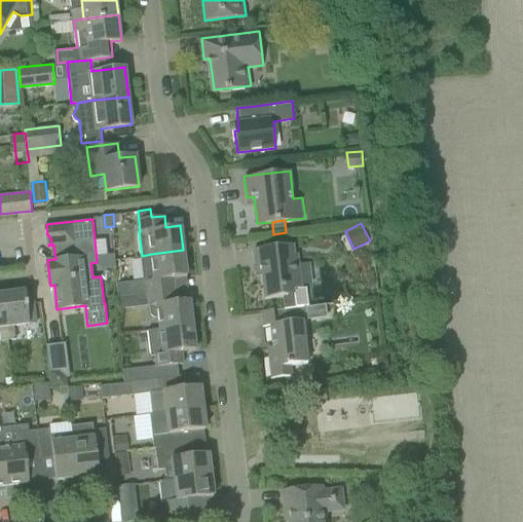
[(285,307),(307,305),(310,304),(307,285),(302,286),(298,252),(295,252),(294,244),(254,249),(256,269),(261,268),(265,297),(284,295),(285,307)]
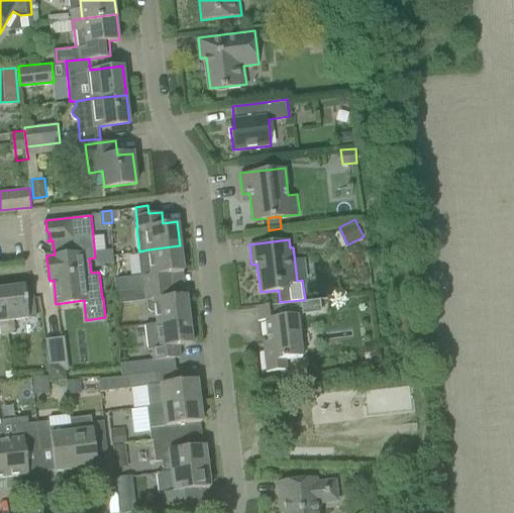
[(144,275),(146,287),(171,284),(169,272),(183,270),(180,245),(148,249),(139,251),(142,275),(144,275)]
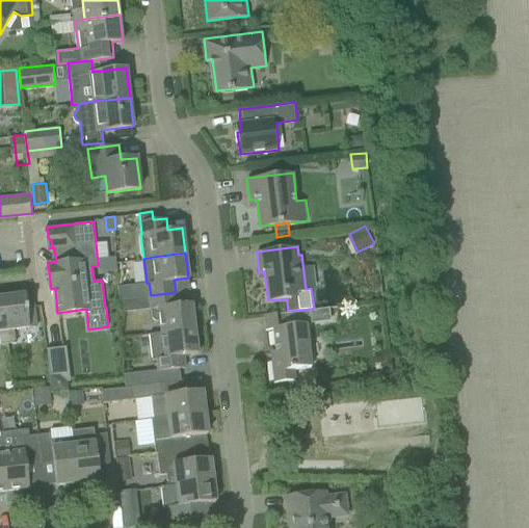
[(176,292),(151,295),(153,316),(157,319),(160,319),(162,332),(194,327),(191,302),(177,305),(176,292)]
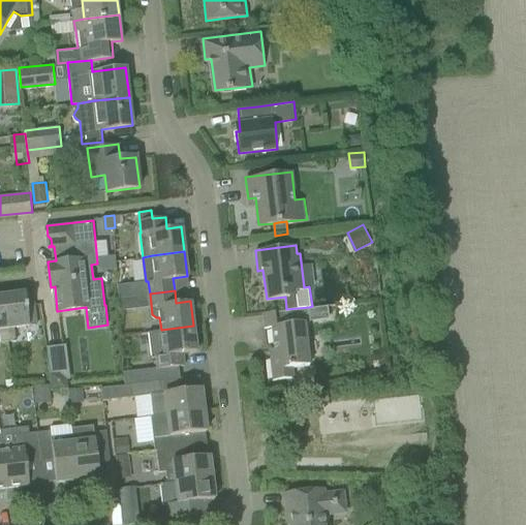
[(16,326),(37,323),(34,291),(3,295),(9,340),(17,339),(16,326)]
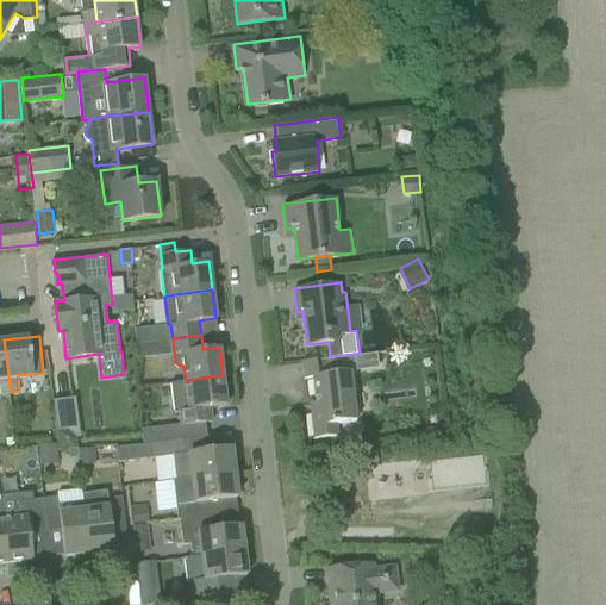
[(0,378),(2,393),(11,392),(4,340),(0,340),(0,378)]
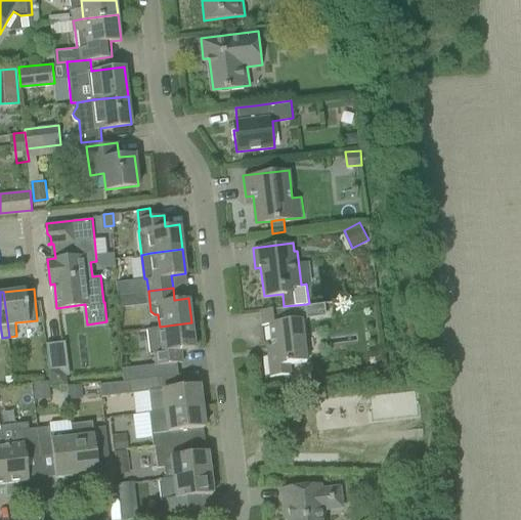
[(308,318),(306,304),(284,306),(260,309),(261,323),(268,322),(272,352),(267,352),(270,375),(292,373),(290,363),(308,360),(304,319),(308,318)]
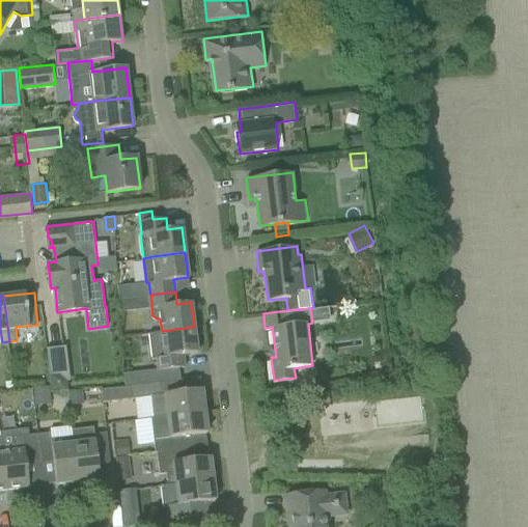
[(197,352),(194,327),(162,331),(149,332),(153,358),(158,358),(159,368),(126,372),(127,385),(181,379),(178,366),(185,366),(183,354),(197,352)]
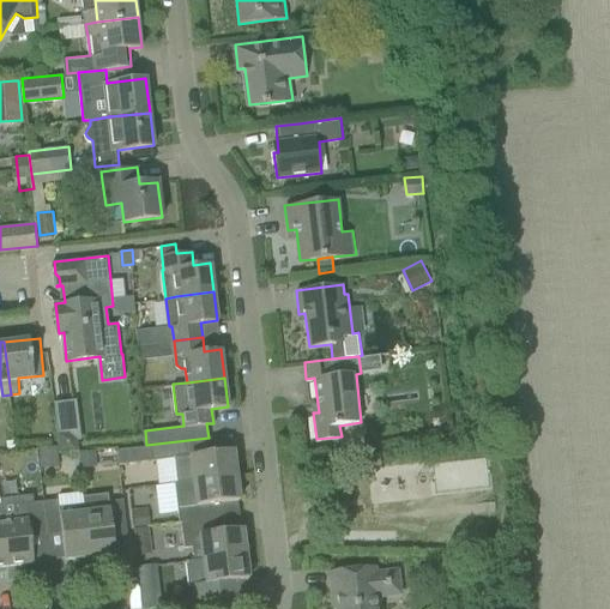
[(79,435),(79,439),(83,439),(78,401),(58,403),(61,432),(65,432),(73,432),(78,434),(79,435)]
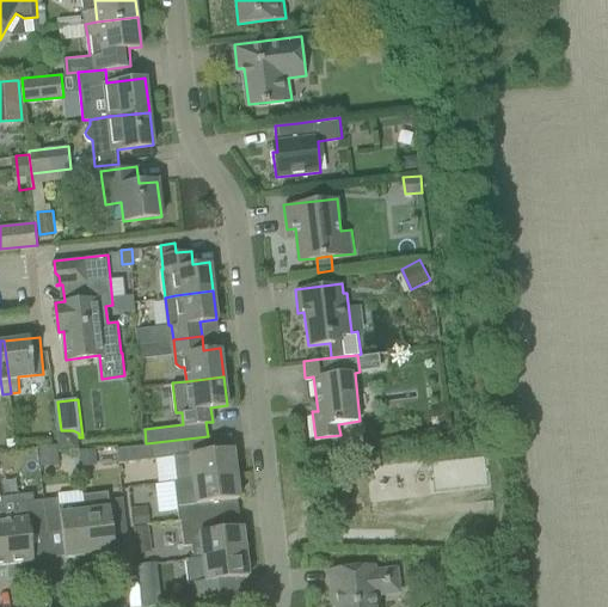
[(65,430),(61,430),(61,449),(79,448),(79,437),(79,434),(78,433),(73,430),(65,430)]
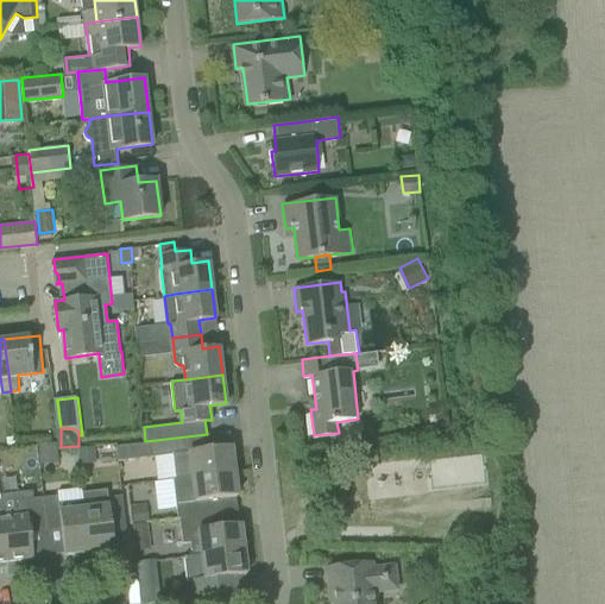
[(177,478),(234,471),(232,446),(208,448),(207,434),(145,441),(119,444),(120,458),(131,458),(175,452),(177,478)]
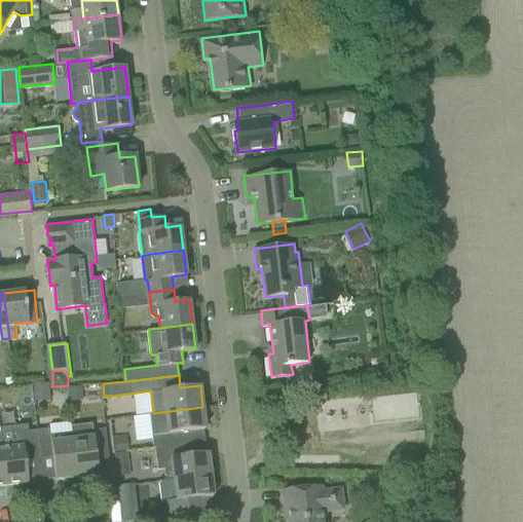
[(50,381),(36,382),(38,400),(52,399),(50,381)]
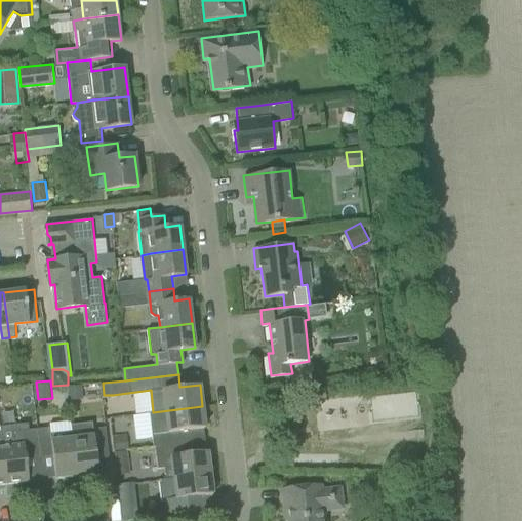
[(70,386),(71,399),(83,397),(82,385),(70,386)]
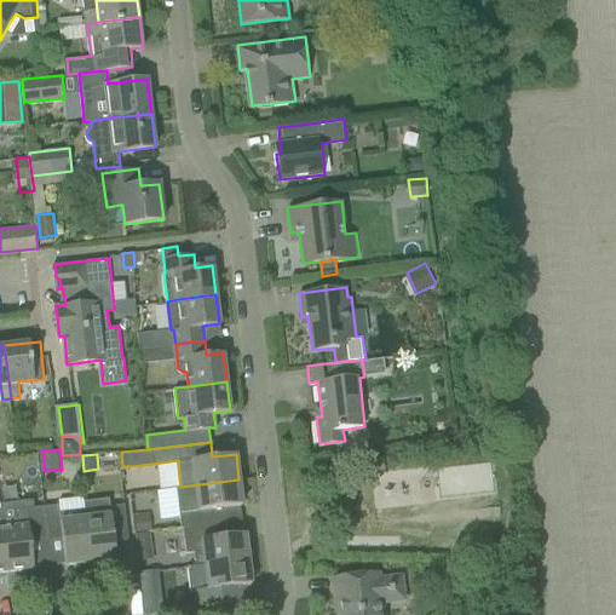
[(184,526),(220,522),(219,507),(242,505),(239,480),(180,487),(178,487),(183,526),(184,526)]
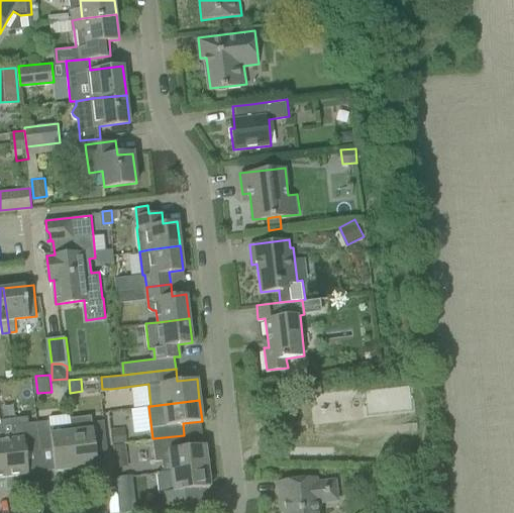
[(95,445),(107,444),(104,419),(93,420),(92,414),(72,417),(73,422),(71,422),(72,431),(77,468),(98,466),(95,445)]
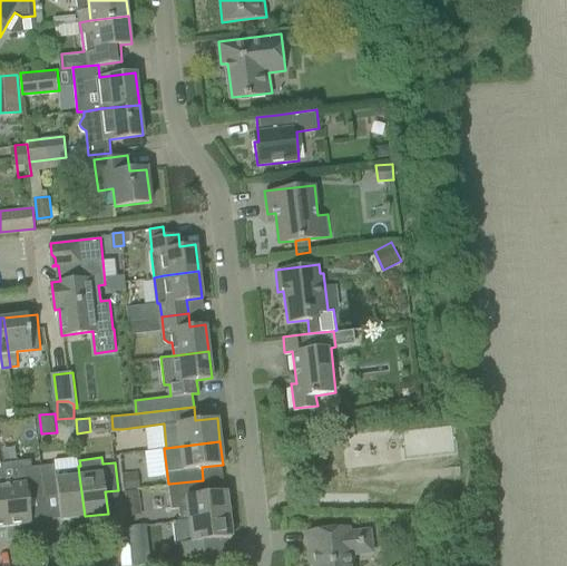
[(41,471),(41,465),(32,466),(32,458),(1,462),(2,469),(1,469),(2,480),(8,525),(32,523),(29,498),(45,496),(41,471)]
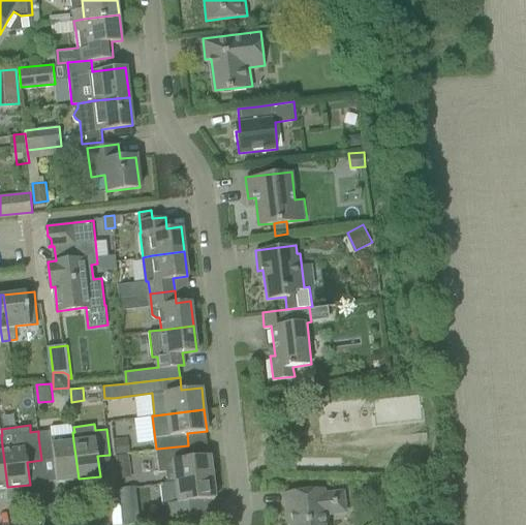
[(51,429),(38,431),(38,437),(41,460),(41,462),(54,461),(57,482),(79,479),(73,441),(72,432),(52,435),(51,429)]
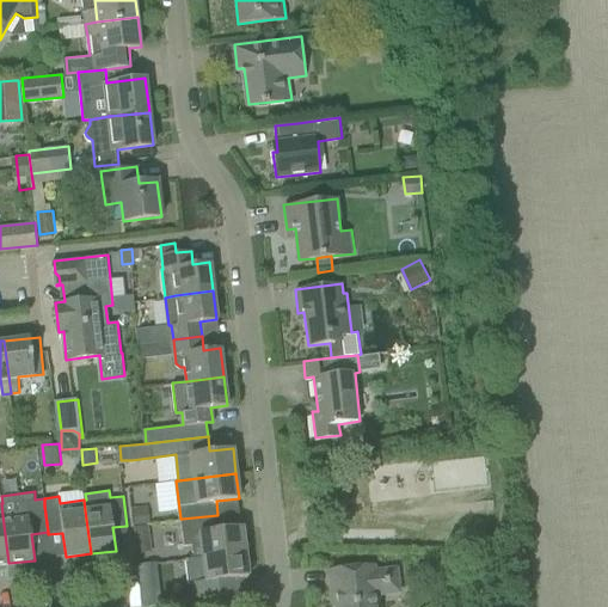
[(136,508),(139,526),(148,525),(146,507),(136,508)]
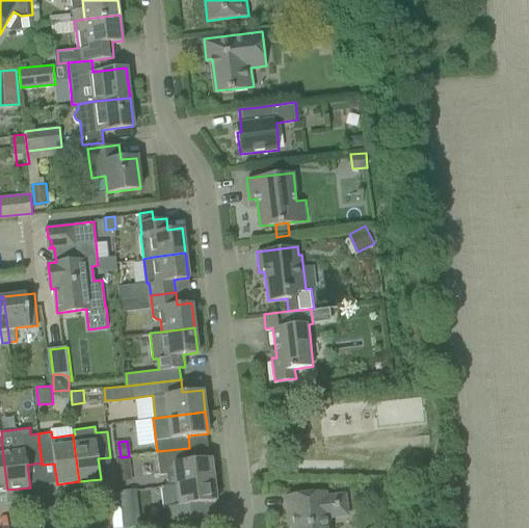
[(176,471),(177,483),(213,479),(211,457),(191,460),(189,448),(158,451),(161,473),(176,471)]
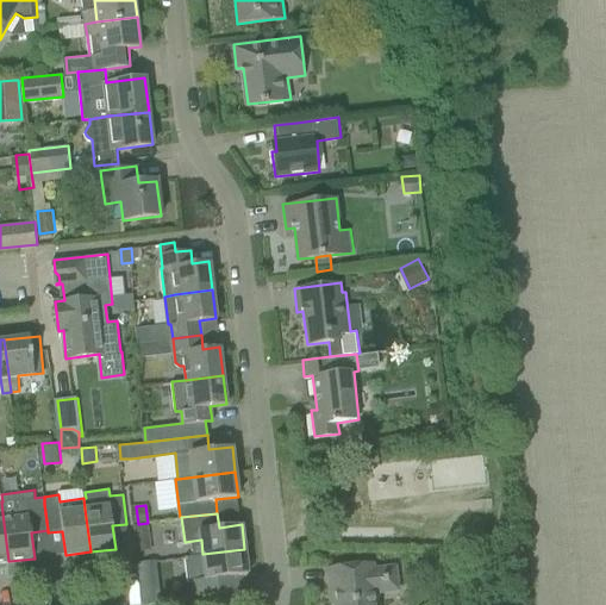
[(136,525),(138,550),(154,549),(150,523),(136,525)]
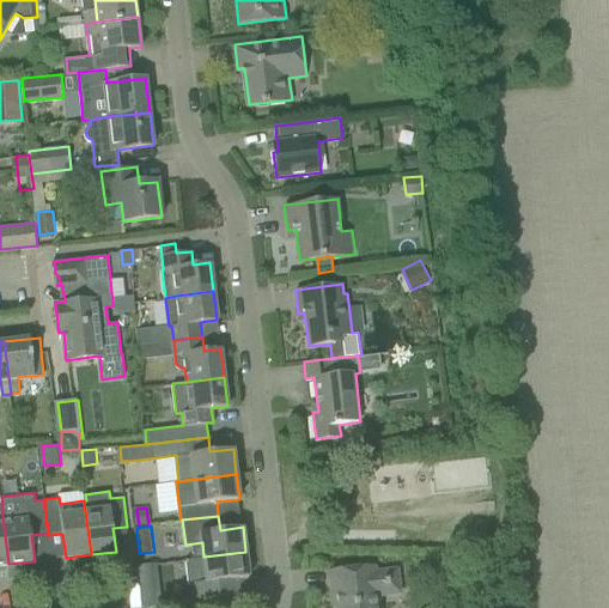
[(245,552),(203,557),(187,558),(190,584),(198,583),(199,599),(230,595),(227,579),(249,576),(245,552)]
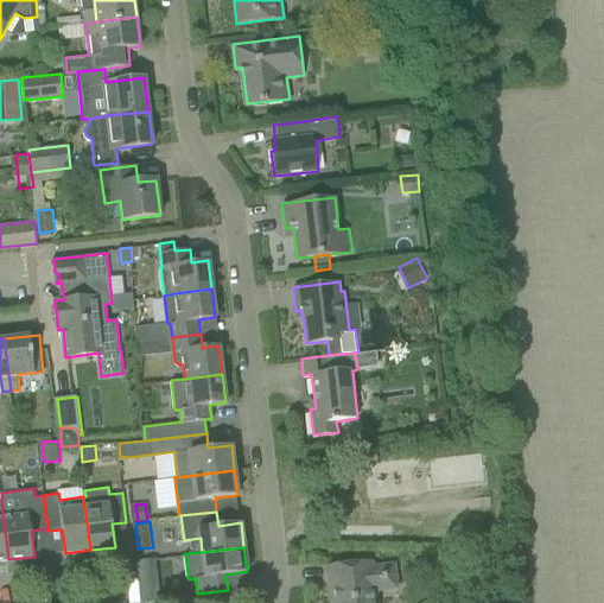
[(335,602),(377,602),(376,586),(398,584),(395,564),(374,567),(373,560),(326,566),(330,590),(334,589),(335,602)]
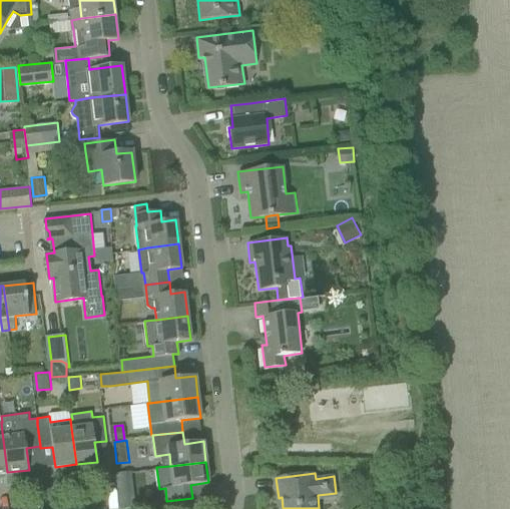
[(122,508),(138,506),(137,492),(120,495),(122,508)]
